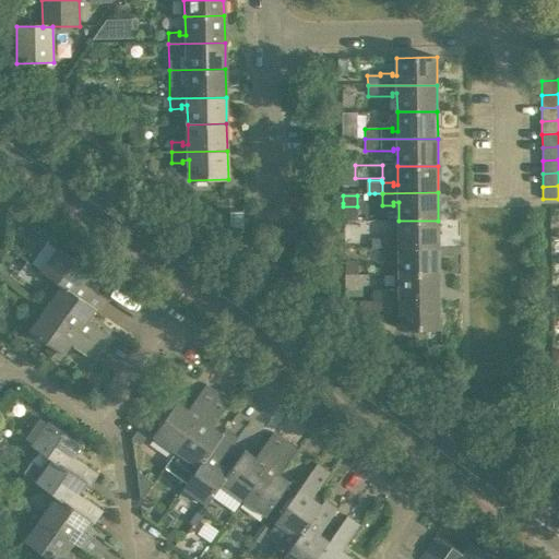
[(382,247),(438,247),(438,221),(399,221),(399,238),(394,238),(394,236),(382,236),(382,239),(382,247)]
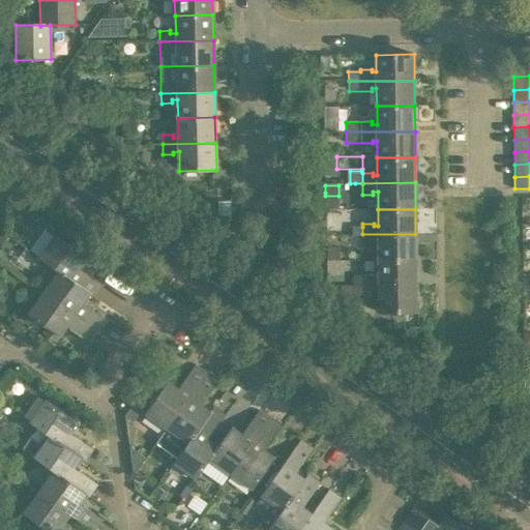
[(378,260),(416,260),(415,234),(362,234),(362,244),(374,244),(374,242),(378,242),(378,260)]
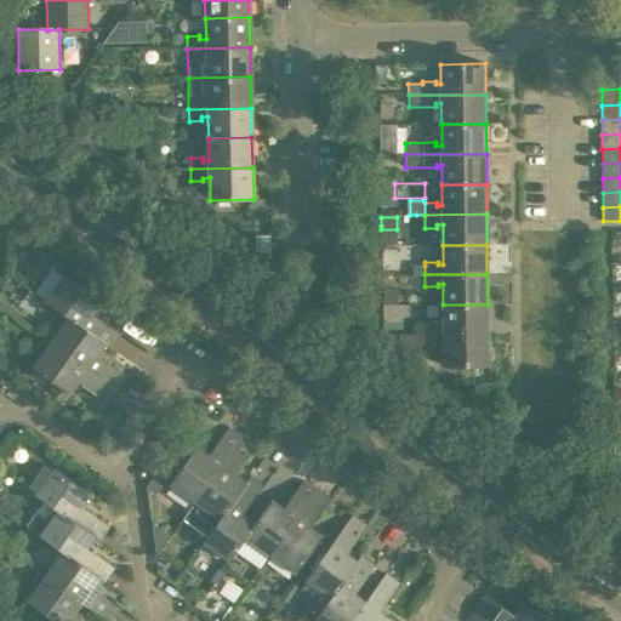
[(68,318),(104,343),(110,348),(120,334),(98,319),(97,322),(92,317),(102,303),(64,277),(46,302),(68,318)]
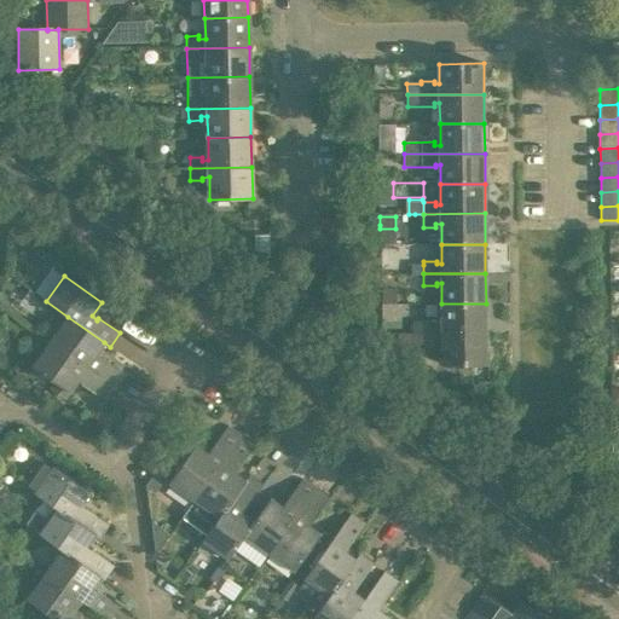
[(424,334),(486,334),(486,304),(441,304),(443,324),(437,324),(437,322),(424,322),(424,334)]
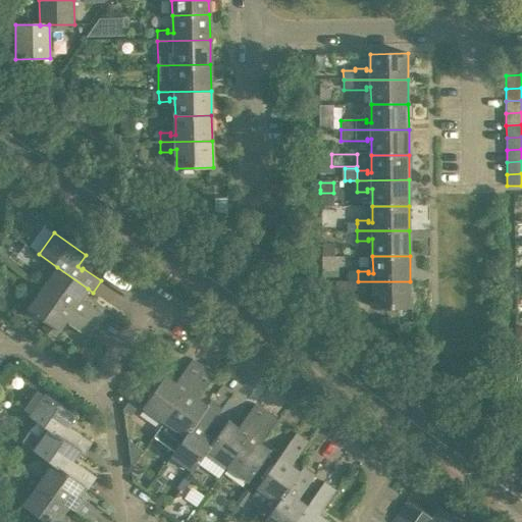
[(88,289),(57,267),(42,288),(97,327),(106,315),(87,301),(85,304),(80,300),(88,289)]
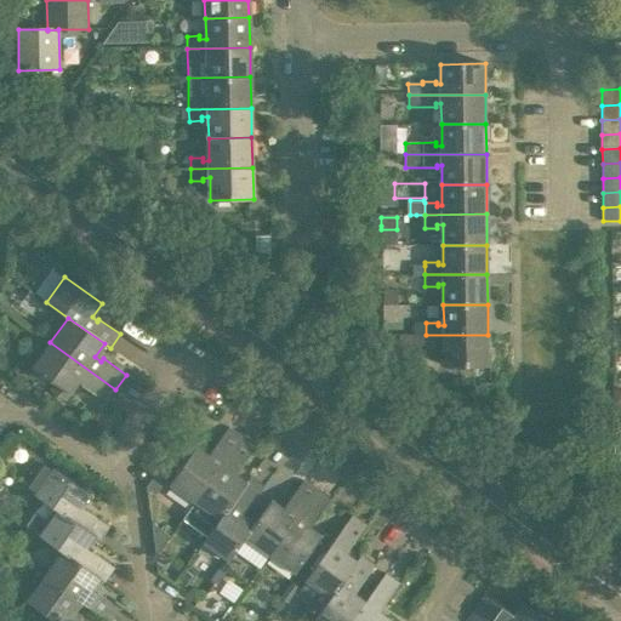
[(488,366),(488,335),(426,335),(402,335),(402,349),(426,349),(426,347),(438,347),(438,345),(444,345),(444,366),(488,366)]
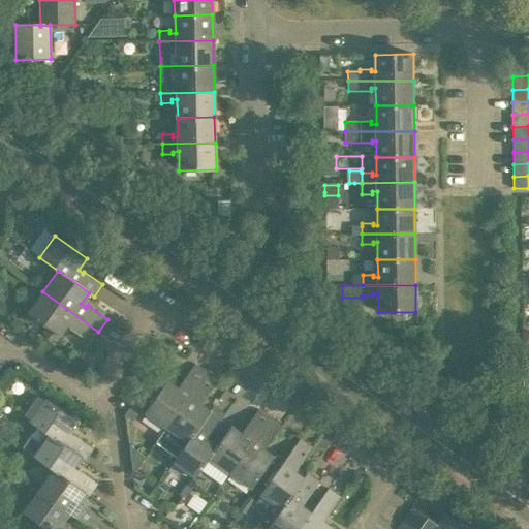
[(90,343),(98,332),(42,291),(27,313),(47,327),(42,332),(57,342),(61,337),(59,335),(67,323),(72,327),(70,329),(90,343)]
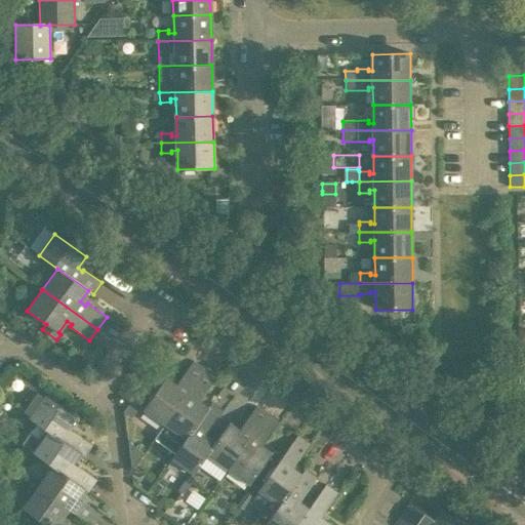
[(143,410),(164,426),(204,369),(193,361),(179,380),(180,381),(177,387),(165,378),(143,410)]
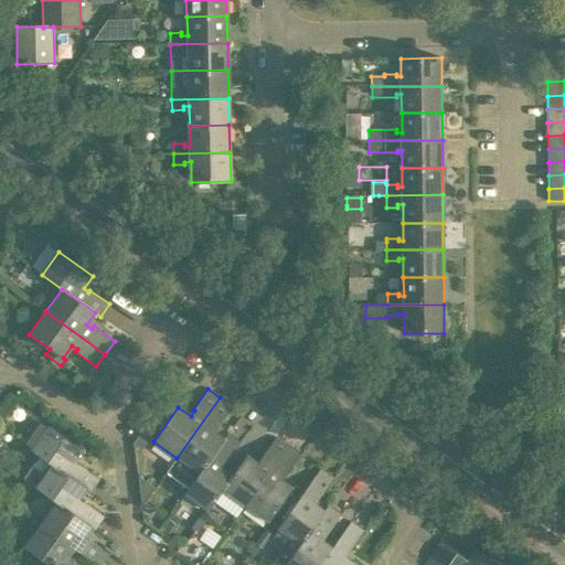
[(220,397),(177,458),(171,466),(190,486),(199,473),(200,475),(224,440),(223,439),(211,430),(214,426),(216,427),(232,406),(220,397)]
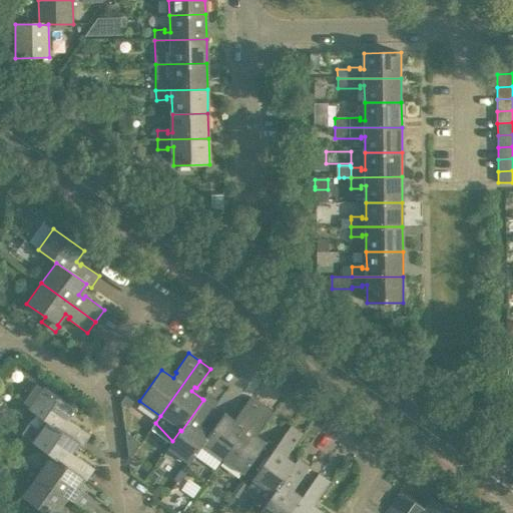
[(26,406),(46,420),(77,443),(81,446),(89,434),(70,421),(69,423),(65,419),(73,408),(41,385),(26,406)]
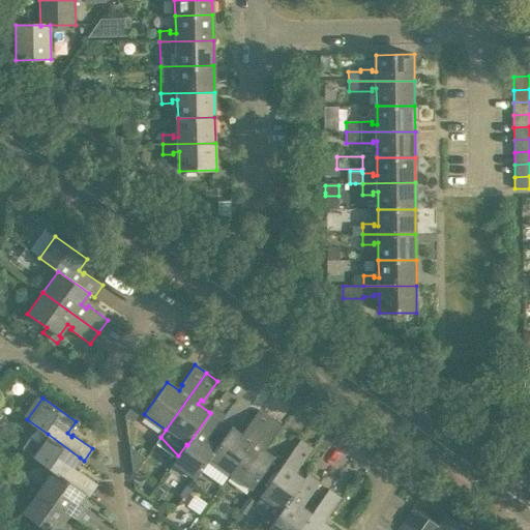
[(187,445),(186,444),(178,455),(172,464),(195,479),(209,461),(207,460),(216,446),(205,439),(209,434),(210,435),(225,416),(212,407),(209,412),(210,413),(187,445)]
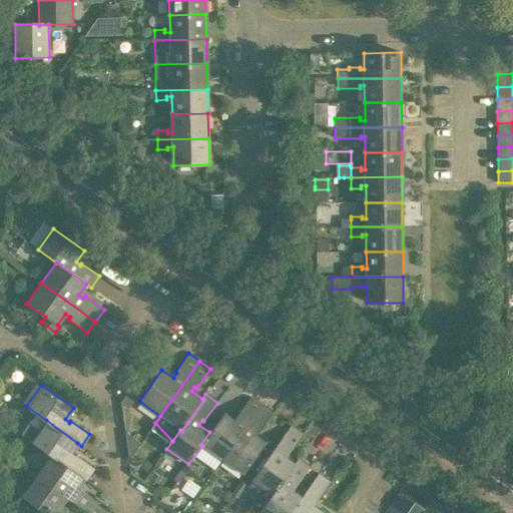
[(200,445),(202,446),(221,460),(261,405),(249,397),(236,416),(237,417),(234,421),(222,413),(209,432),(200,445)]
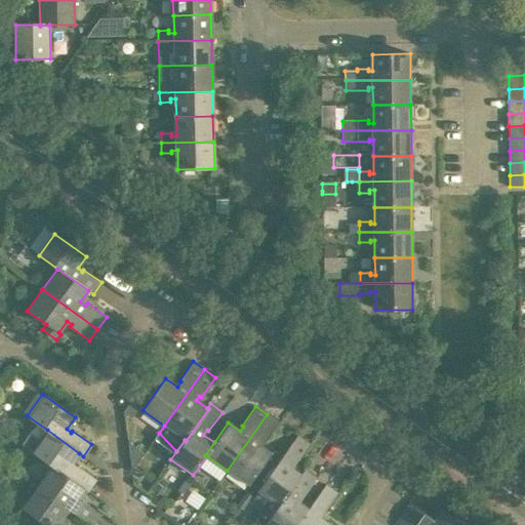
[(278,422),(267,414),(227,471),(248,485),(271,453),(259,445),(263,441),(265,442),(278,422)]
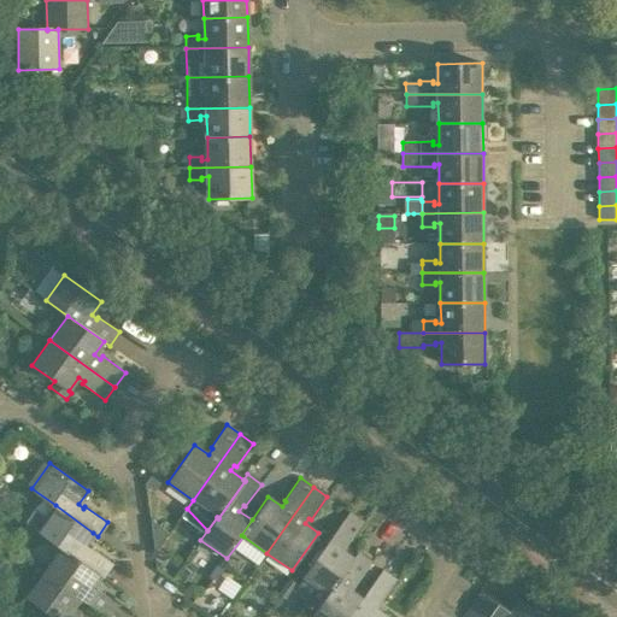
[(83,546),(93,533),(56,505),(46,518),(35,510),(25,522),(60,547),(62,546),(99,574),(99,575),(104,579),(113,565),(89,547),(88,550),(83,546)]
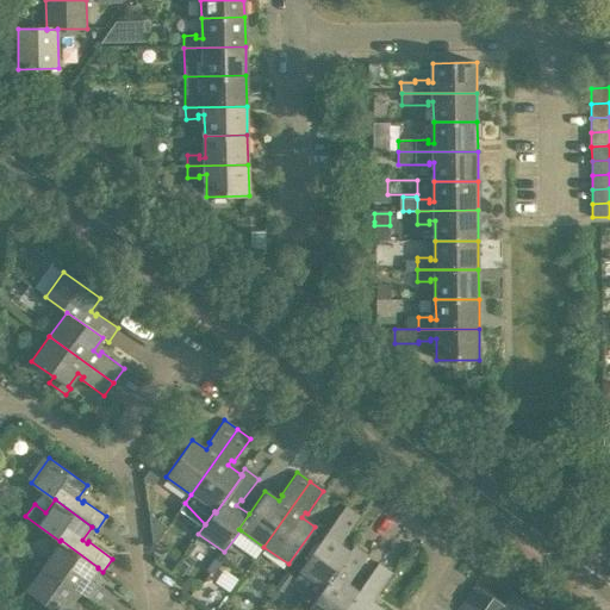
[(315,601),(323,589),(349,552),(336,542),(340,537),(342,539),(359,516),(344,506),(298,572),(302,574),(293,585),(315,601)]
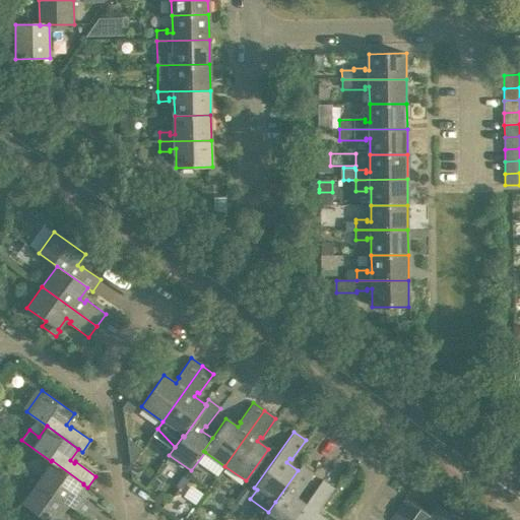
[(132,464),(143,449),(127,438),(127,439),(130,463),(132,464)]
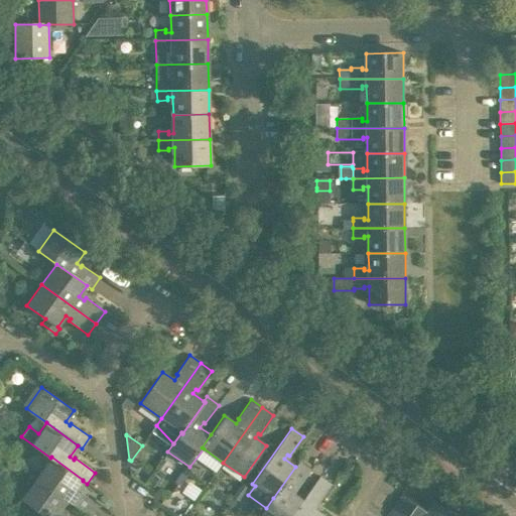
[(51,457),(50,458),(36,478),(68,501),(89,515),(92,515),(100,506),(81,493),(80,495),(75,491),(83,481),(83,480),(51,457)]
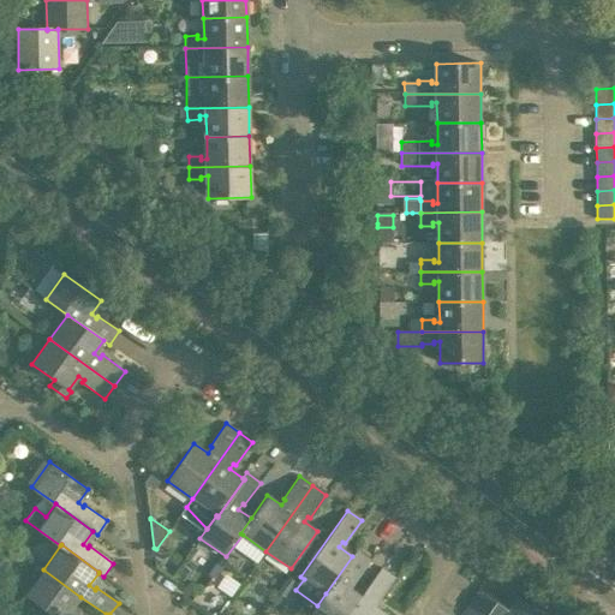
[(326,593),(317,605),(310,614),(348,614),(360,597),(347,587),(352,583),(353,584),(370,561),(356,551),(352,556),(326,593)]
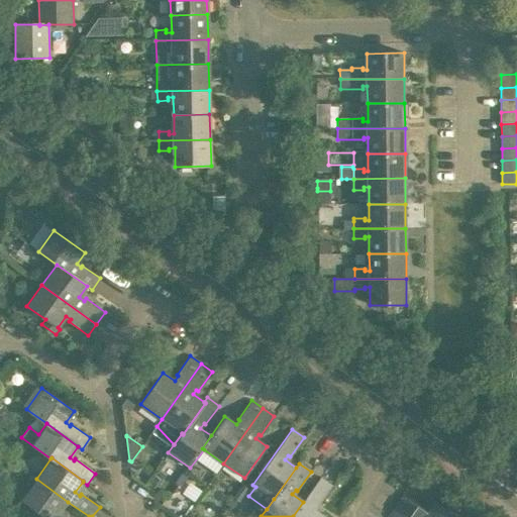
[(183,472),(179,478),(184,482),(189,476),(183,472)]
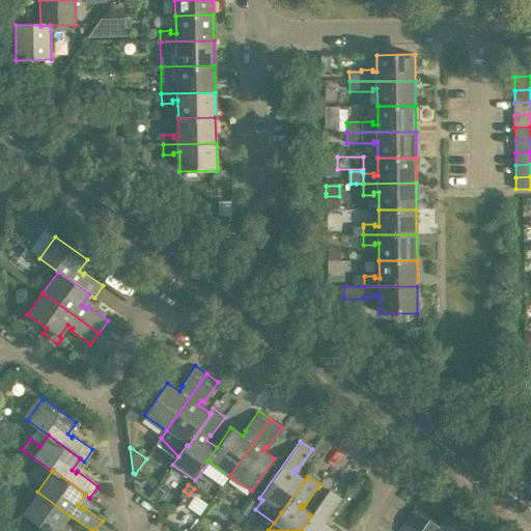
[(185,501),(189,495),(184,491),(178,497),(185,501)]
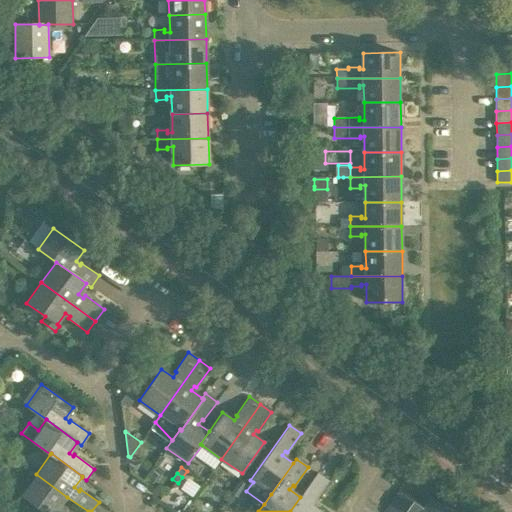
[(60,507),(67,497),(36,474),(21,495),(44,511),(69,511),(65,509),(64,511),(60,507)]
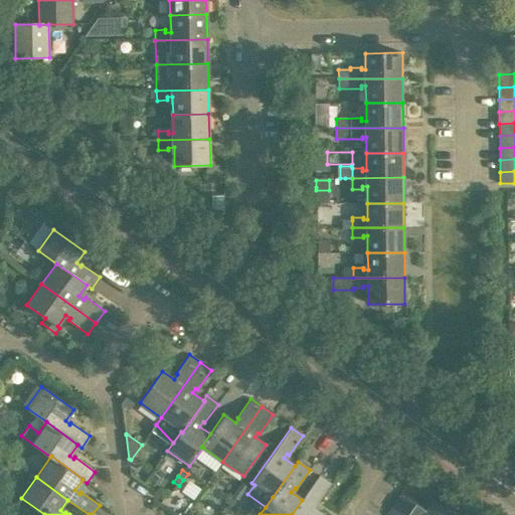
[(319,477),(302,500),(292,514),(322,514),(312,507),(316,503),(317,504),(331,485),(319,477)]
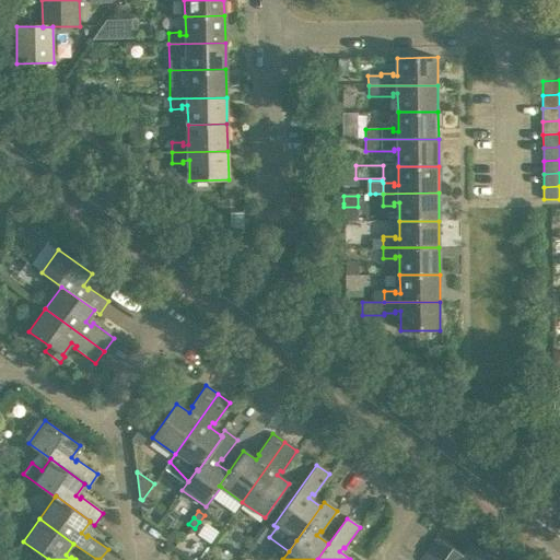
[(261,526),(257,533),(264,537),(268,531),(265,528),(261,526)]
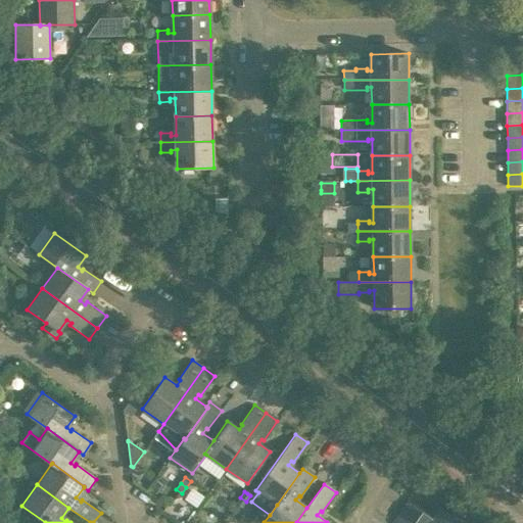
[(239,506),(241,508),(246,502),(240,497),(236,504),(239,506)]
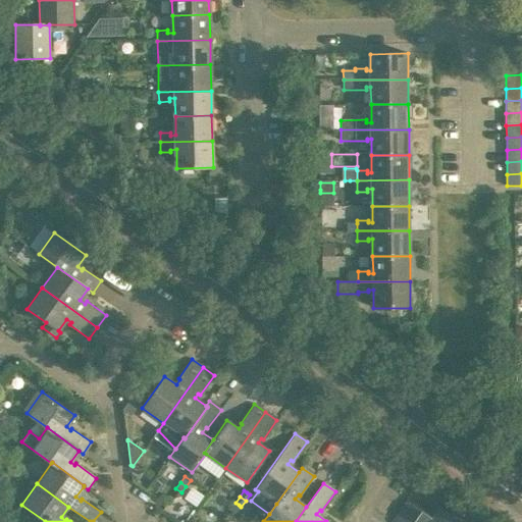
[(408,499),(400,510),(416,521),(462,521),(437,505),(429,517),(425,514),(426,513),(408,499)]
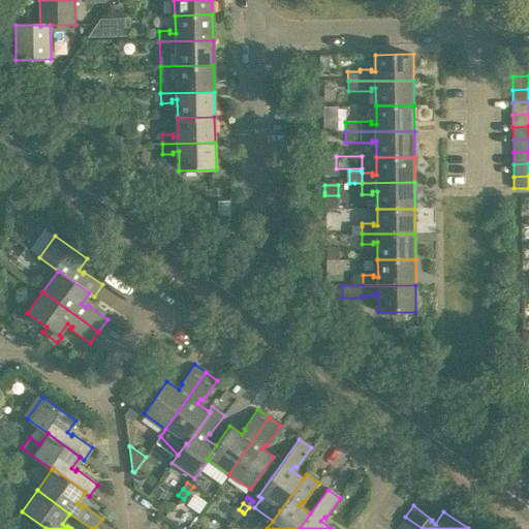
[(422,528),(405,517),(396,528),(422,528)]
